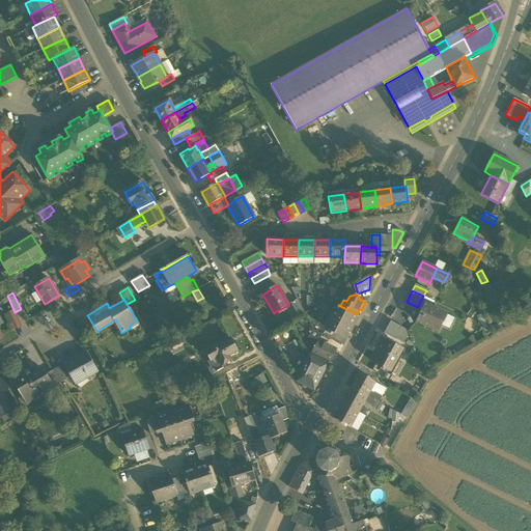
[(291,303),(299,316),(304,313),(305,313),(298,300),(298,299),(291,303)]
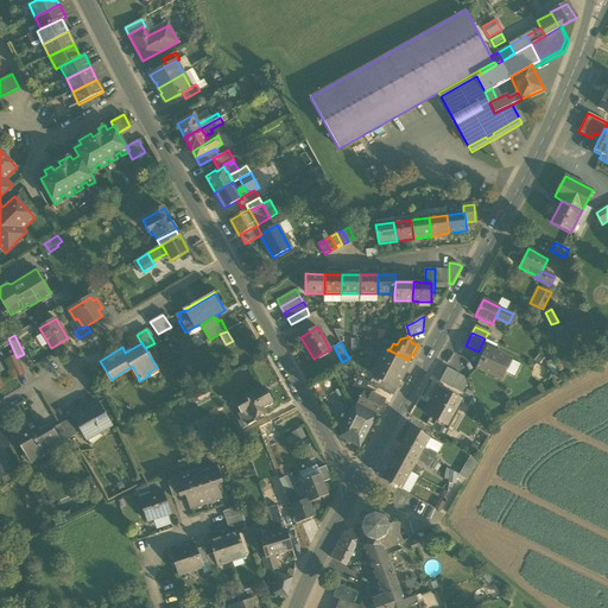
[(487,348),(486,348),(483,354),(477,368),(502,380),(507,368),(505,367),(508,360),(511,361),(512,360),(508,359),(487,348)]
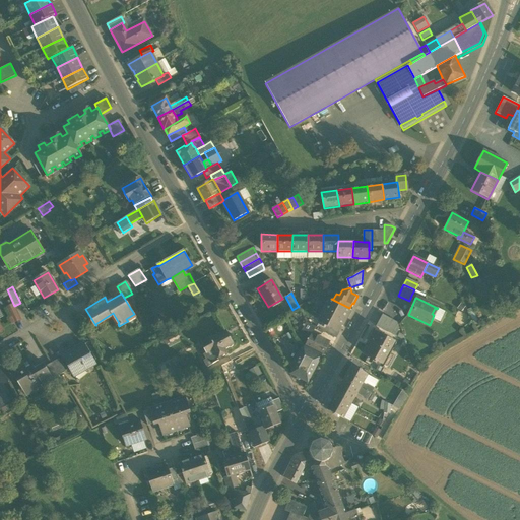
[(327,303),(324,309),(345,320),(348,314),(347,313),(348,310),(349,308),(331,299),(329,304),(327,303)]
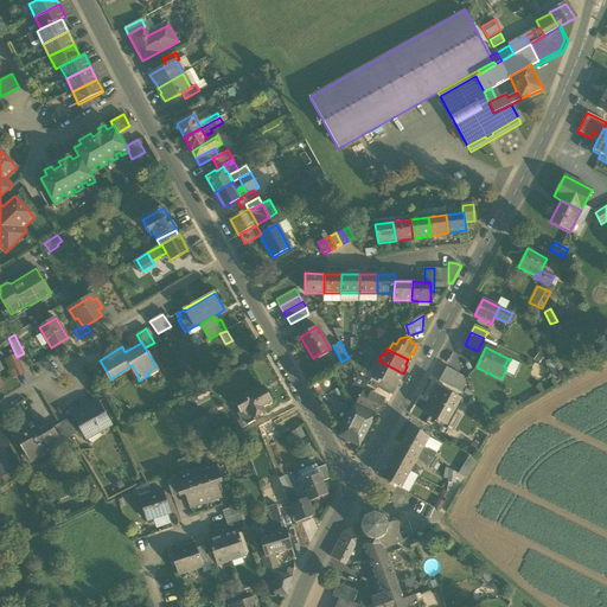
[(402,377),(403,374),(378,360),(375,369),(376,370),(372,376),(394,387),(397,379),(400,376),(402,377)]
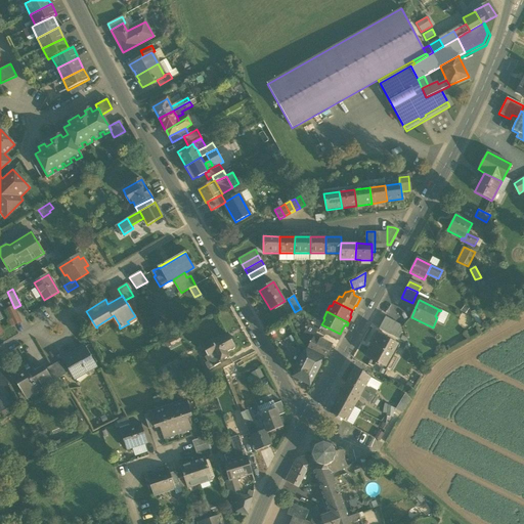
[(10,315),(14,323),(19,321),(15,312),(10,315)]
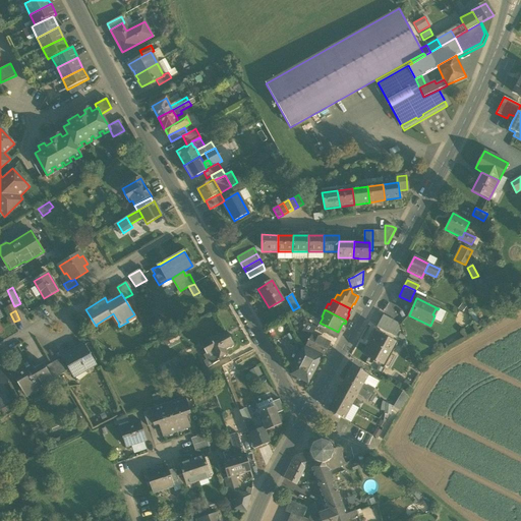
[(377,327),(388,333),(394,321),(384,314),(377,327)]
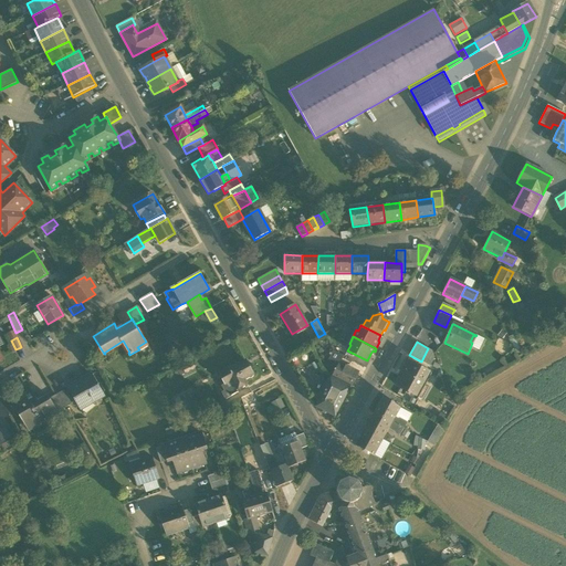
[(421,362),(429,366),(435,357),(431,352),(428,348),(421,362)]
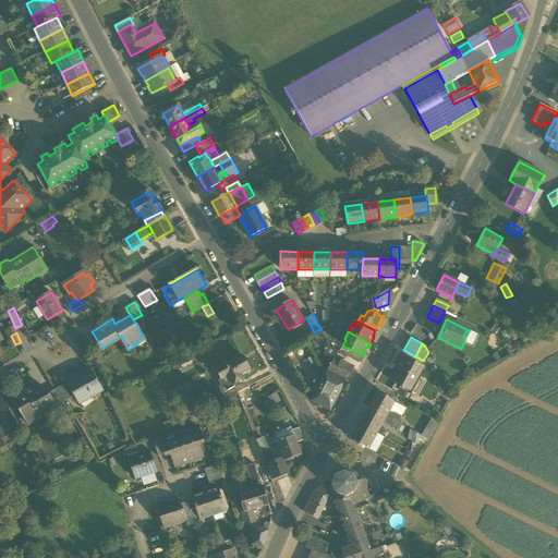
[(334,359),(335,359),(339,351),(328,346),(324,353),(334,359)]
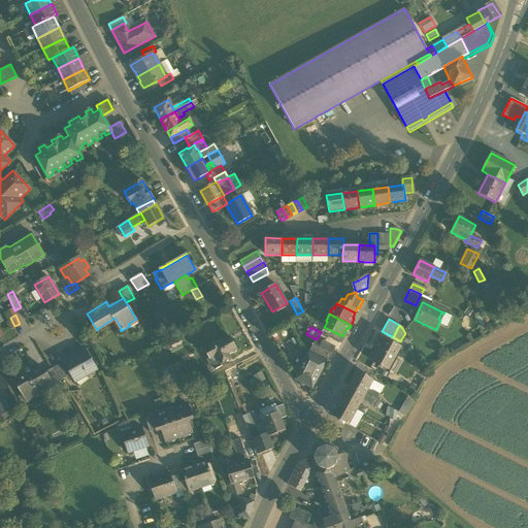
[(303,341),(312,347),(316,339),(306,334),(303,341)]
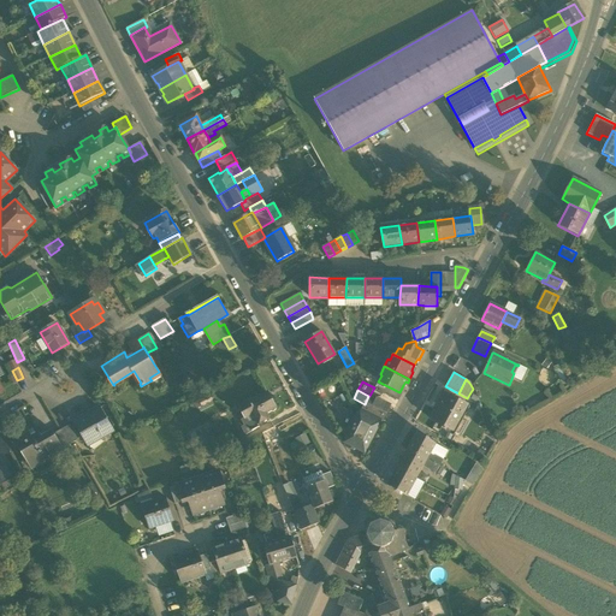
[(267,414),(271,412),(273,412),(276,409),(276,406),(273,403),(267,392),(238,408),(244,418),(242,420),(249,433),(259,427),(258,424),(270,418),(267,414)]
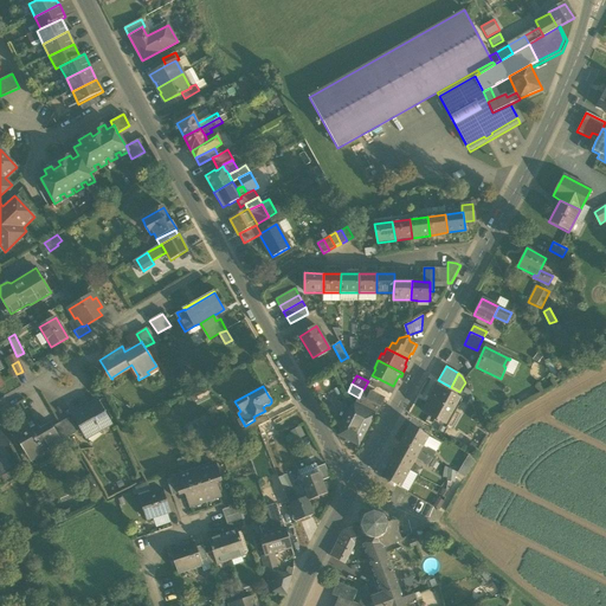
[(423,412),(445,424),(459,399),(438,387),(423,412)]
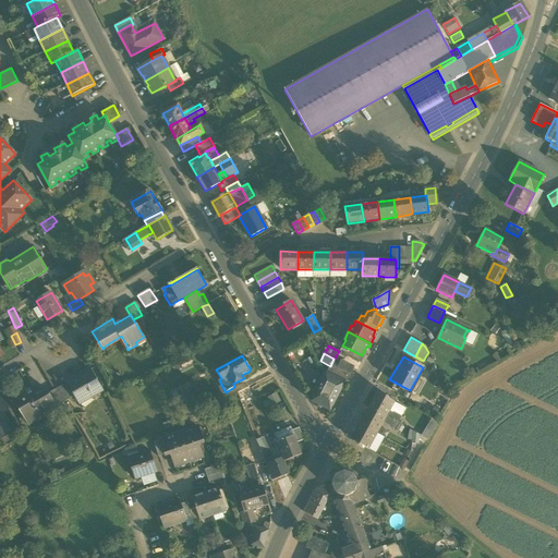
[(330,366),(327,371),(346,380),(352,367),(335,359),(334,359),(330,366)]
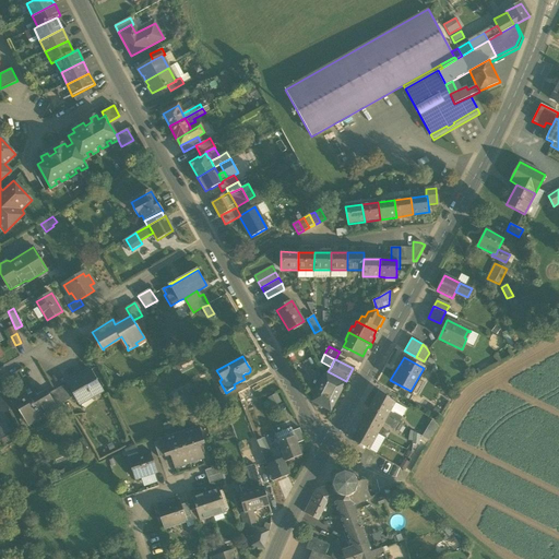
[(68,383),(78,401),(91,394),(92,396),(103,391),(91,370),(90,370),(91,372),(81,378),(80,376),(68,383)]
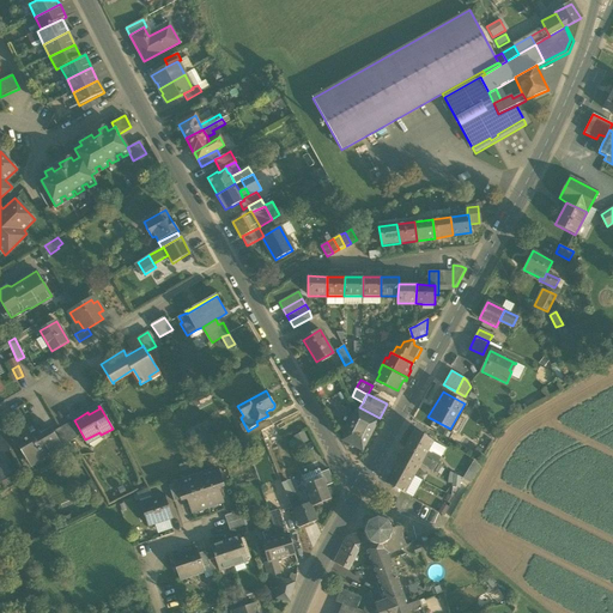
[(359,407),(351,423),(371,434),(380,418),(359,407)]
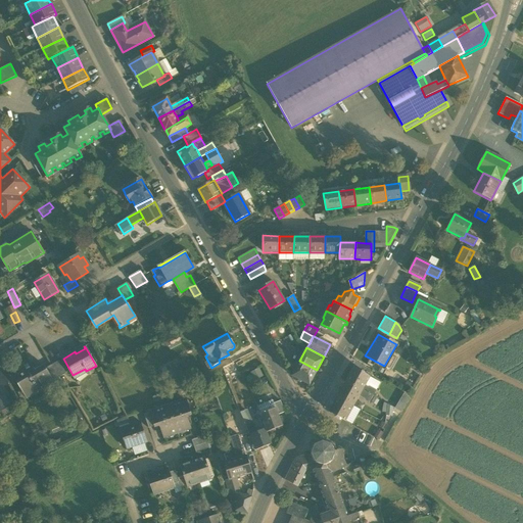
[(26,389),(30,396),(37,391),(38,392),(45,388),(43,386),(52,381),(53,383),(54,382),(46,368),(44,366),(36,371),(29,360),(17,367),(18,368),(11,372),(21,391),(26,389)]
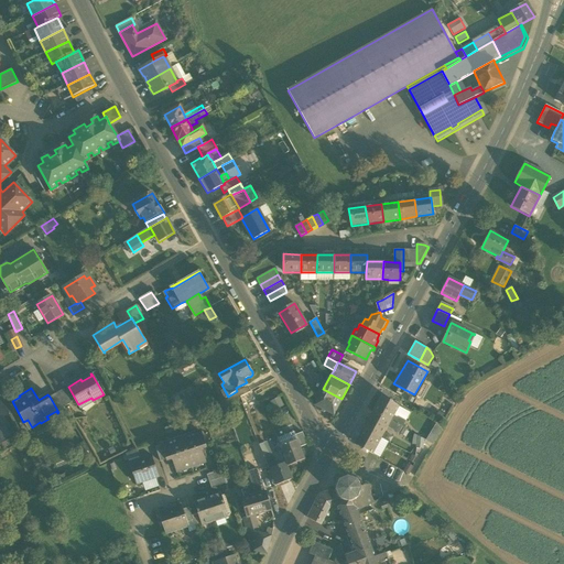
[(64,389),(57,393),(65,407),(72,402),(64,389)]
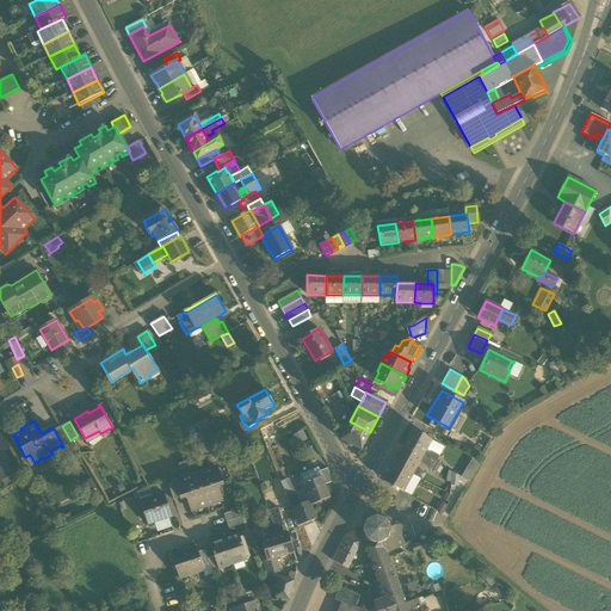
[(362,450),(370,432),(350,421),(341,439),(362,450)]
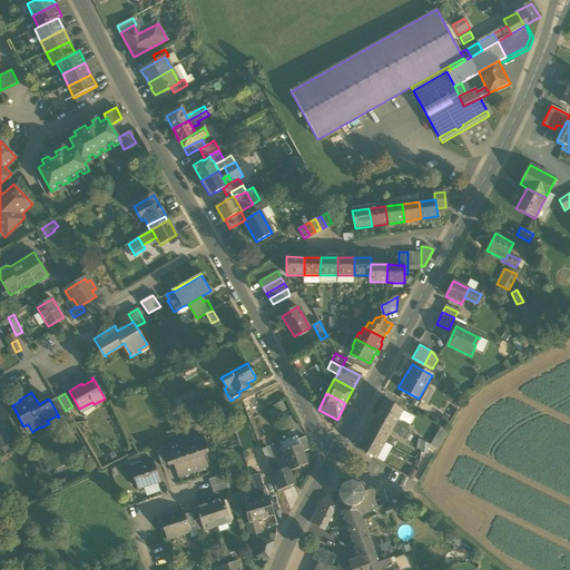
[(182,400),(189,413),(199,408),(192,394),(182,400)]
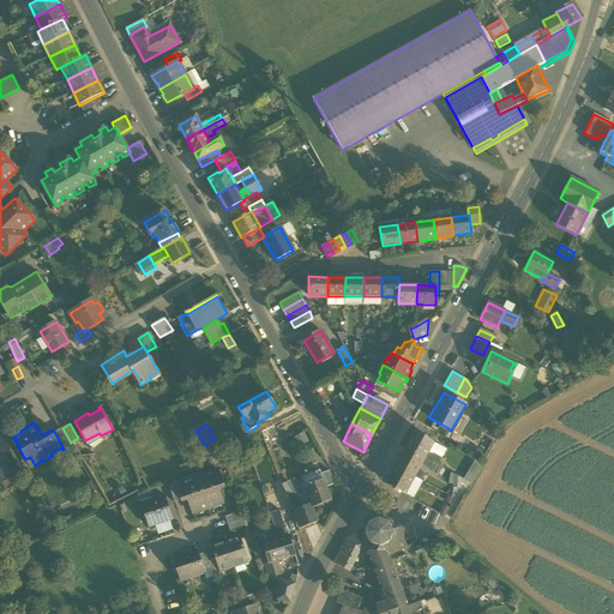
[(281,440),(277,433),(274,426),(262,432),(264,439),(268,447),(281,440)]
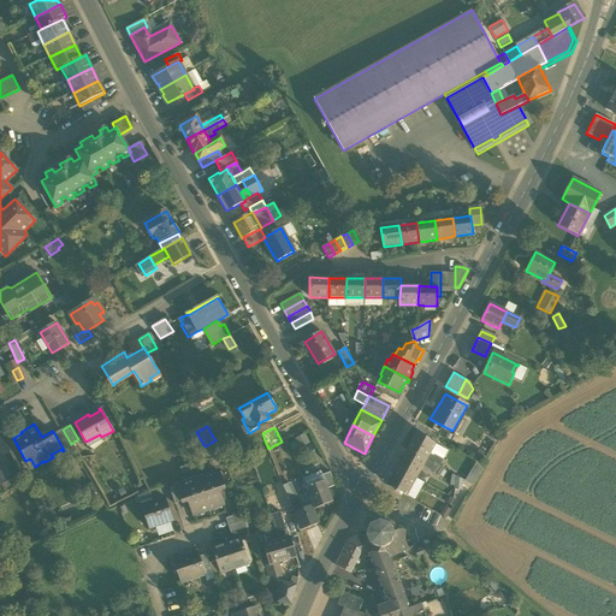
[(70,446),(69,445),(60,431),(60,430),(54,433),(64,450),(70,446)]
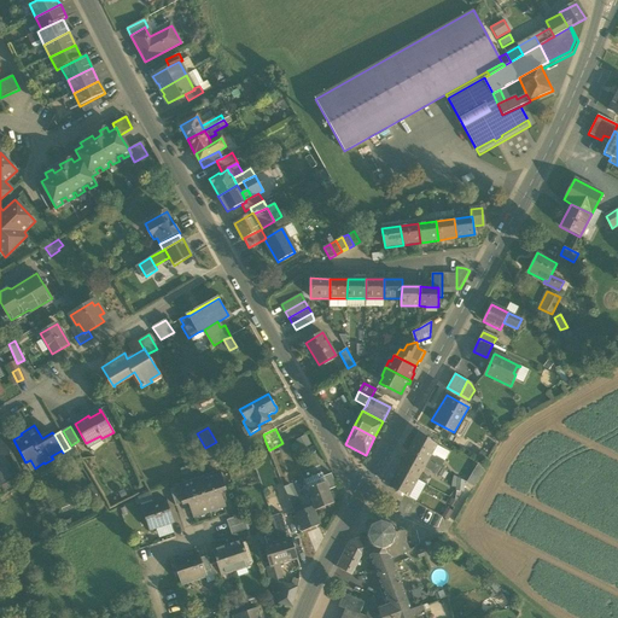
[(69,447),(71,445),(63,431),(60,432),(69,447)]
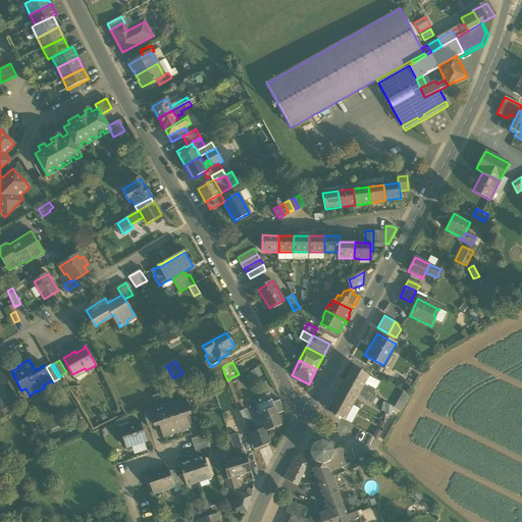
[(350,374),(347,381),(361,389),(364,383),(368,376),(369,376),(364,373),(365,372),(359,369),(359,370),(353,367),(349,374),(350,374)]
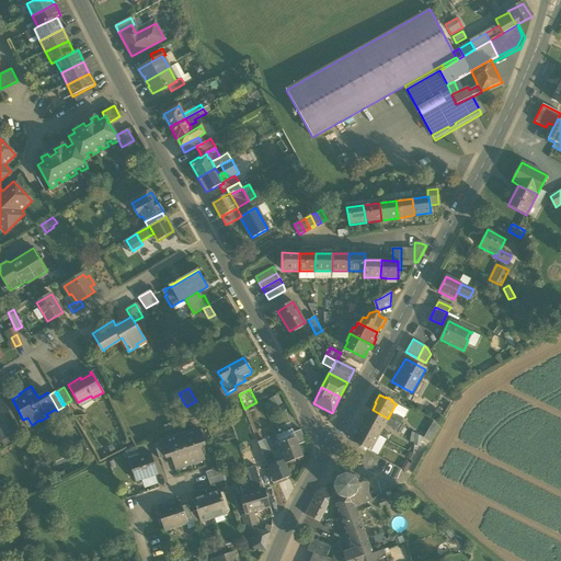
[(91,396),(78,402),(80,405),(92,398),(91,396)]
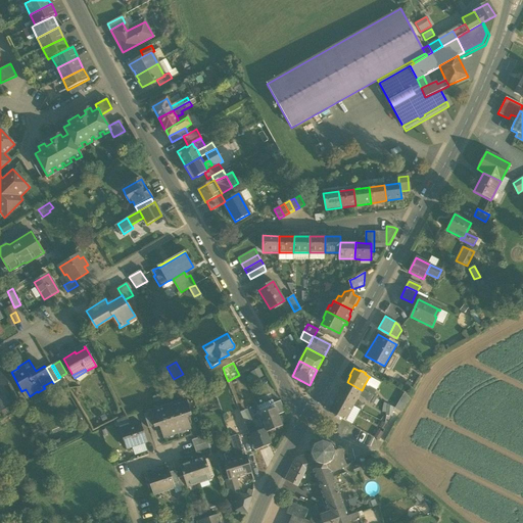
[(369,377),(365,384),(375,390),(379,382),(369,377)]
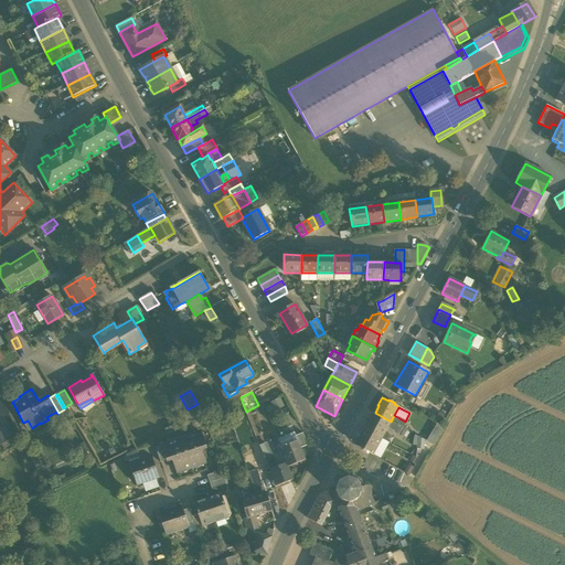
[(375,413),(365,429),(380,437),(385,426),(388,427),(391,422),(375,413)]
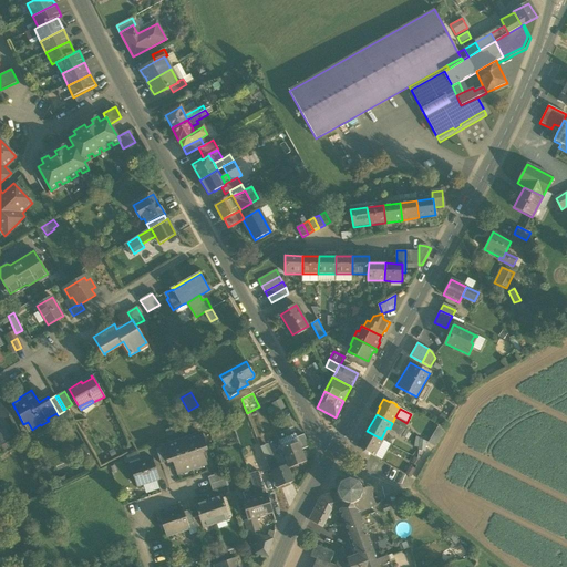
[(0,443),(12,436),(2,419),(0,415),(0,443)]
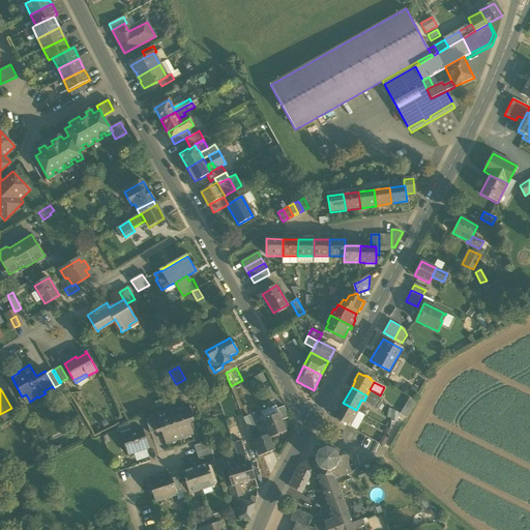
[(370,389),(366,395),(378,402),(381,395),(380,395),(370,389)]
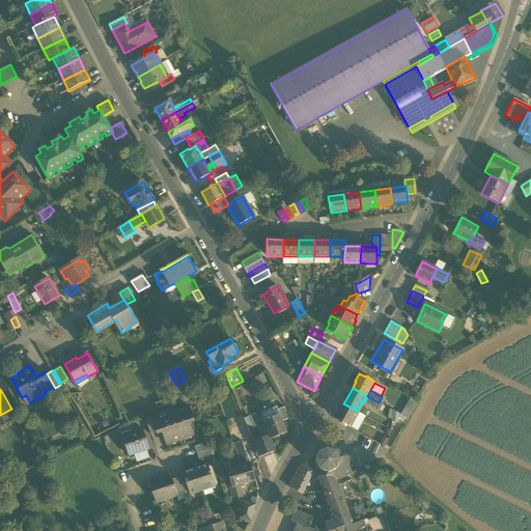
[(26,395),(22,397),(27,404),(38,398),(37,397),(30,402),(26,395)]
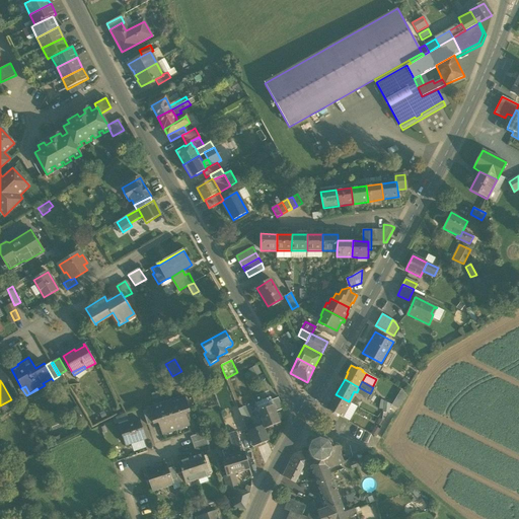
[(367,398),(370,393),(359,387),(357,392),(367,398)]
